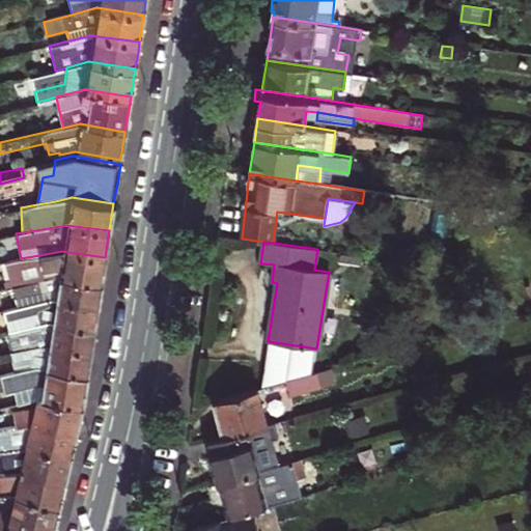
[(61,251),(39,255),(42,268),(10,276),(11,280),(14,288),(58,277),(101,283),(102,275),(104,264),(105,257),(61,251)]
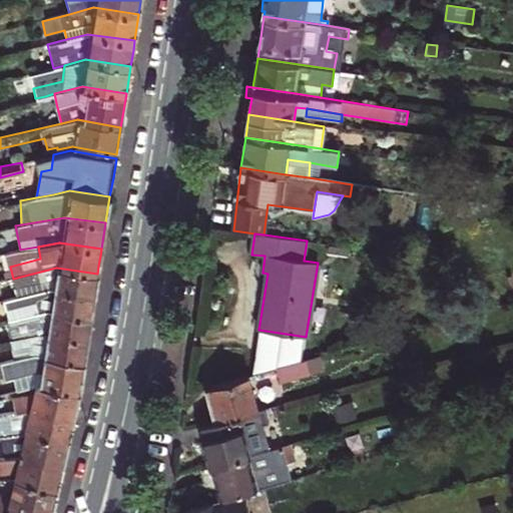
[(350,258),(351,247),(330,244),(329,254),(350,258)]
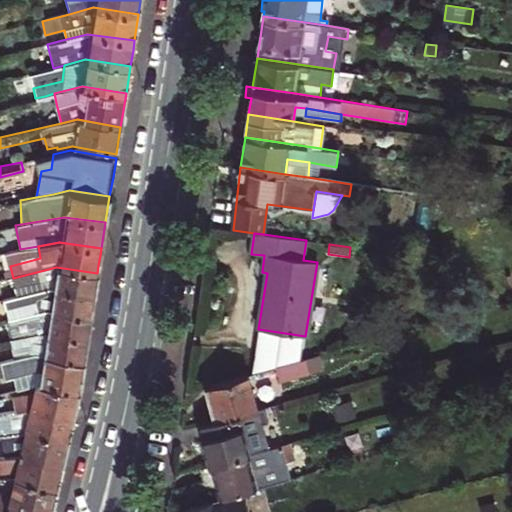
[(95,284),(97,273),(56,267),(13,278),(0,281),(0,291),(14,288),(17,297),(49,288),(94,296),(95,284)]
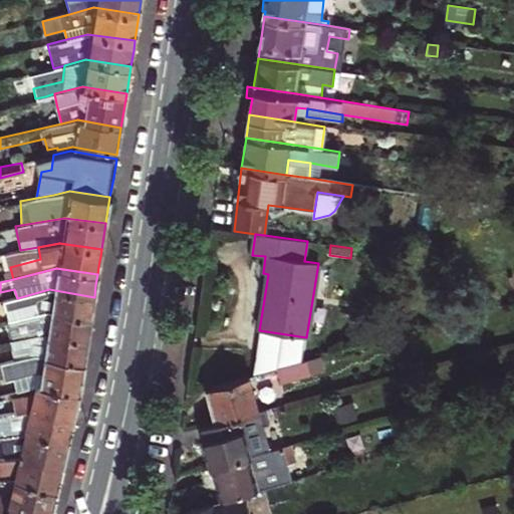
[(0,282),(13,279),(11,271),(0,273),(0,282)]
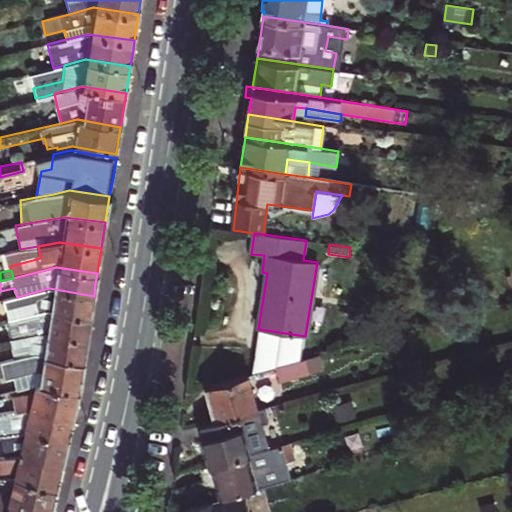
[(47,310),(90,317),(92,306),(94,296),(49,288),(17,297),(2,301),(7,320),(29,314),(47,310)]
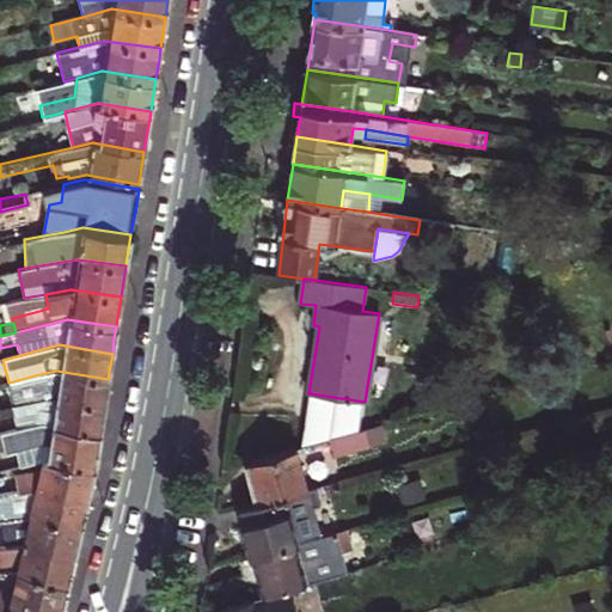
[(0,402),(0,409),(53,396),(104,404),(105,391),(108,379),(56,371),(35,375),(37,389),(18,393),(19,397),(0,402)]
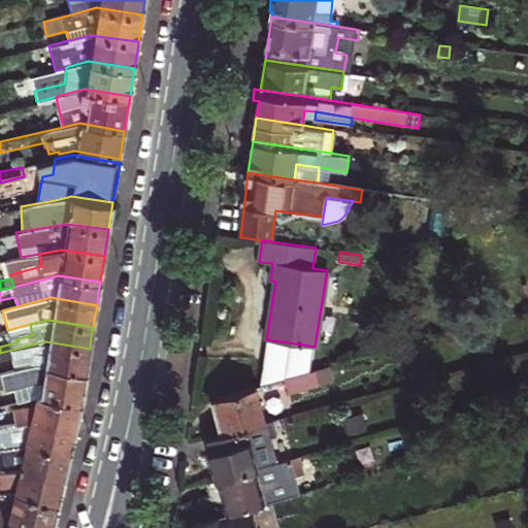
[(34,365),(86,372),(88,360),(90,349),(45,341),(0,353),(0,360),(13,358),(14,360),(29,357),(31,366),(34,365)]
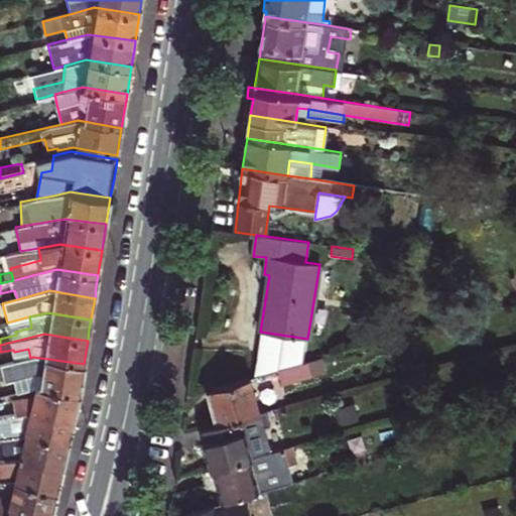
[(33,357),(30,358),(0,365),(0,379),(1,379),(3,382),(11,380),(15,393),(35,387),(80,395),(82,379),(84,364),(33,357)]
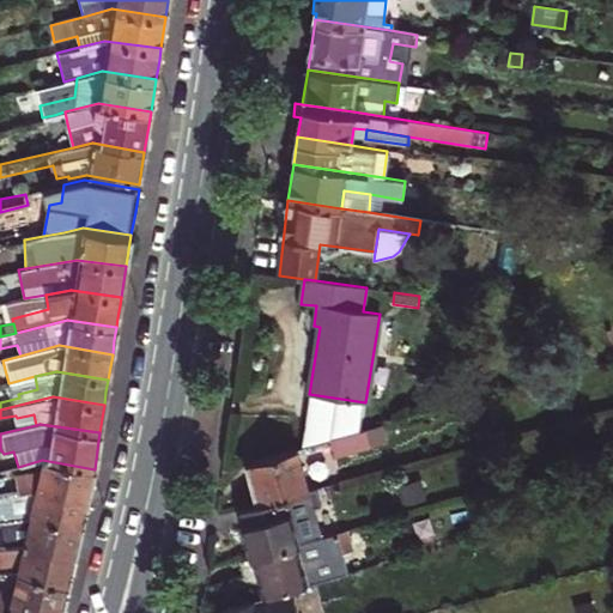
[(366,430),(371,447),(388,442),(383,425),(366,430)]
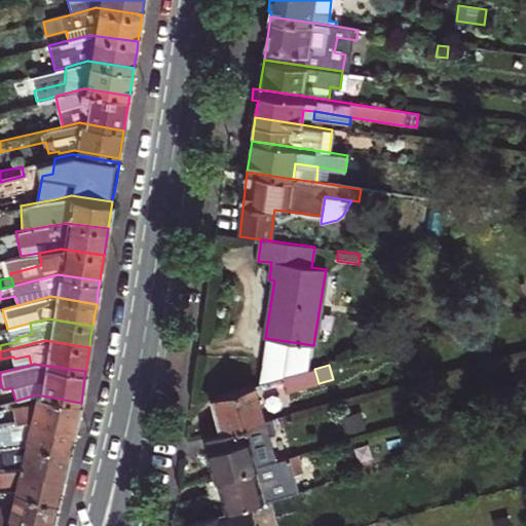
[(318,383),(314,369),(285,377),(289,391),(318,383)]
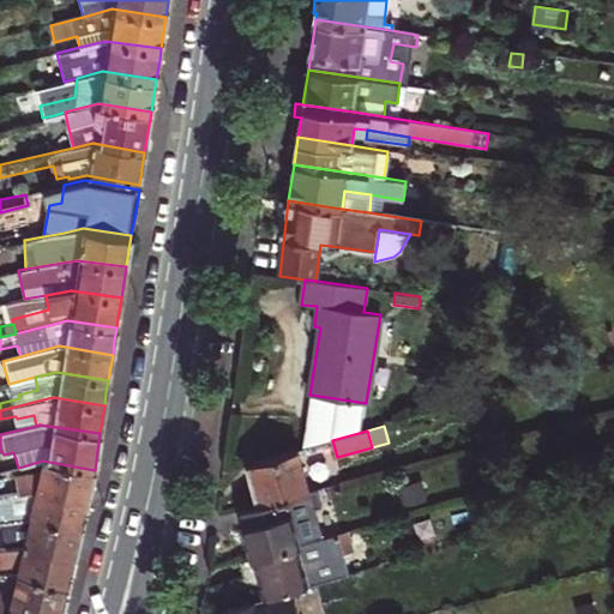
[(248,463),(259,505),(308,492),(299,458),(307,456),(305,449),(248,463)]
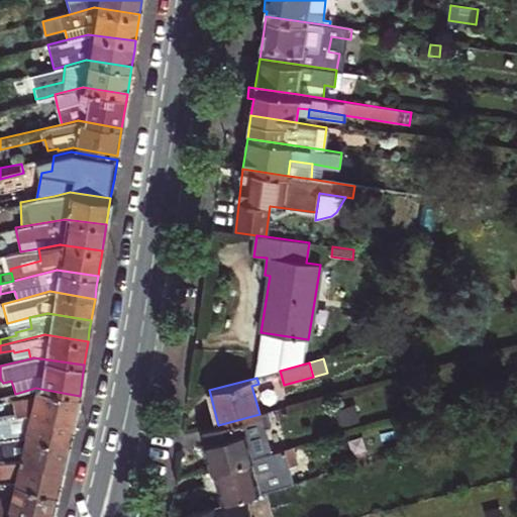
[(28,413),(75,419),(77,408),(80,396),(35,388),(33,398),(12,402),(13,407),(0,409),(2,417),(28,413)]
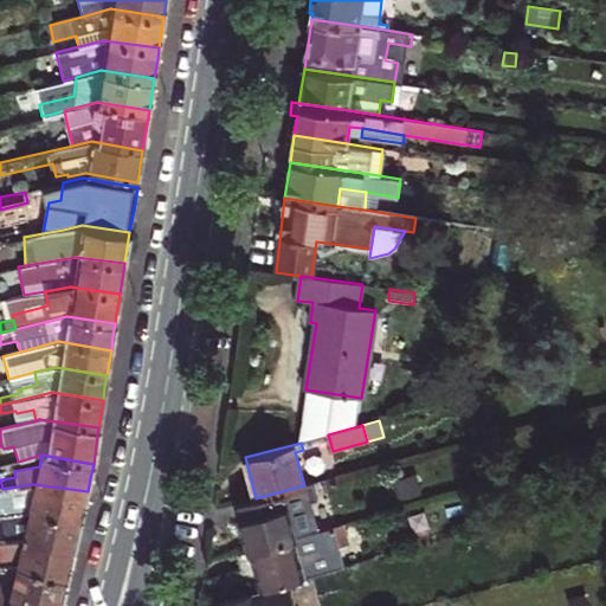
[(420,492),(416,476),(394,481),(399,498),(420,492)]
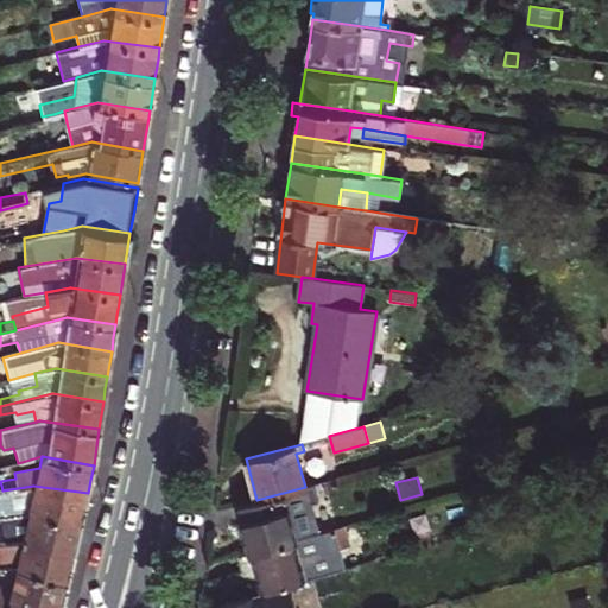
[(318,499),(315,485),(305,487),(257,500),(244,504),(251,529),(244,530),(249,551),(296,539),(287,510),(318,499)]
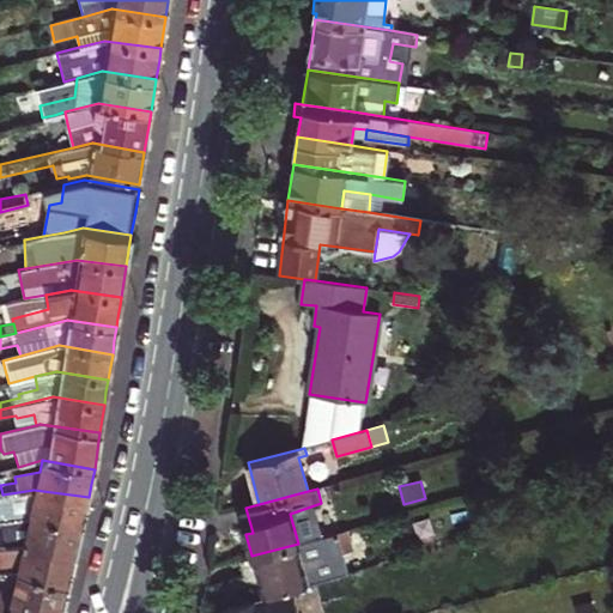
[(0,521),(2,521),(29,516),(82,527),(85,513),(89,497),(34,490),(2,495),(0,495),(0,521)]
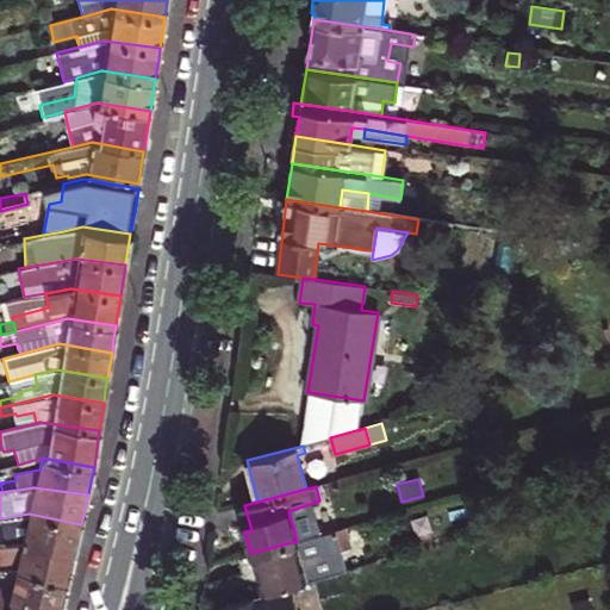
[(238,506),(244,531),(251,530),(244,505),(238,506)]
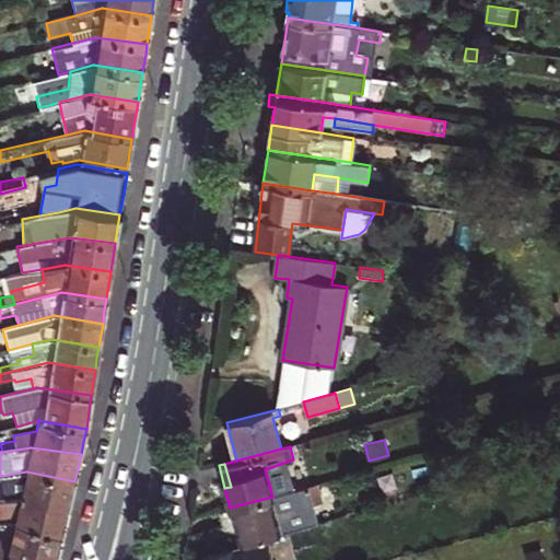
[(3,483),(4,500),(22,499),(69,508),(72,494),(74,481),(26,471),(2,476),(3,483)]
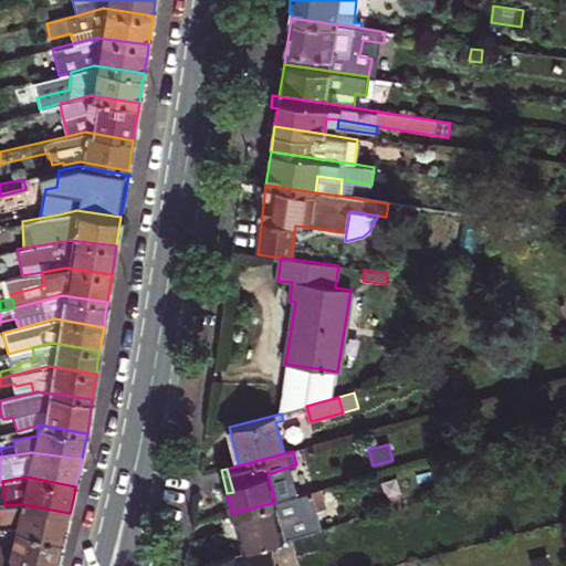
[(312,492),(316,511),(326,507),(322,489),(312,492)]
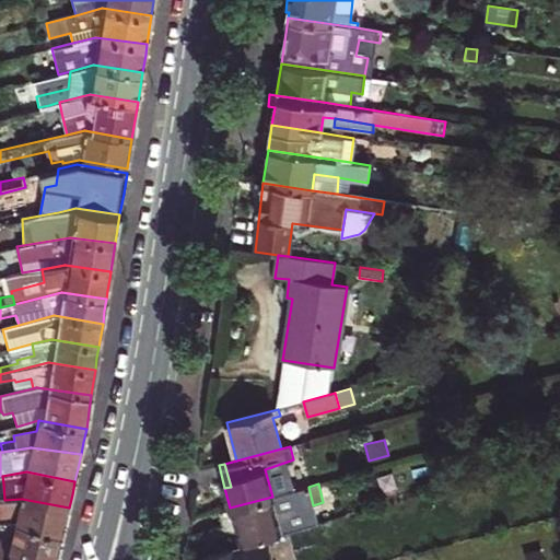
[(230,508),(218,512),(222,528),(234,525),(241,547),(267,540),(319,526),(313,505),(308,487),(272,497),(230,508)]
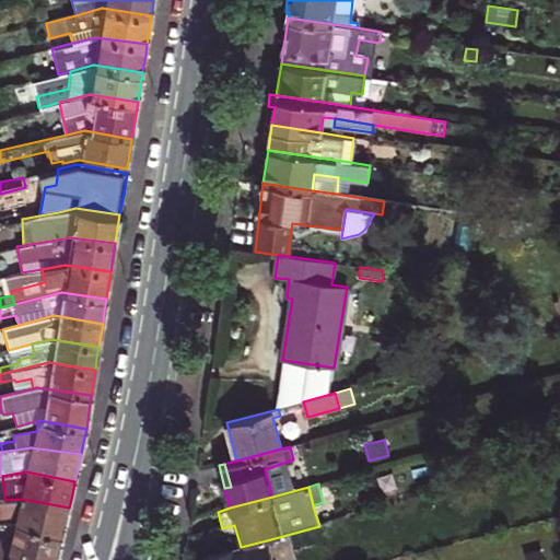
[(0,516),(18,515),(16,524),(63,536),(66,522),(69,508),(22,499),(4,500),(0,500),(0,516)]
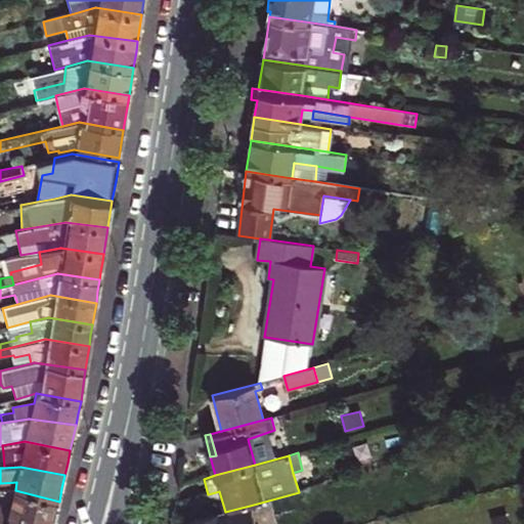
[(0,518),(23,523),(52,523),(55,517),(59,501),(15,490),(10,507),(0,504),(0,518)]
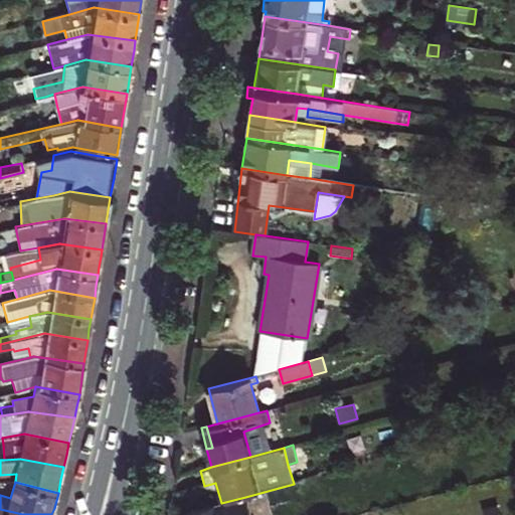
[(250,514),(245,497),(221,503),(180,514),(179,514),(250,514)]
